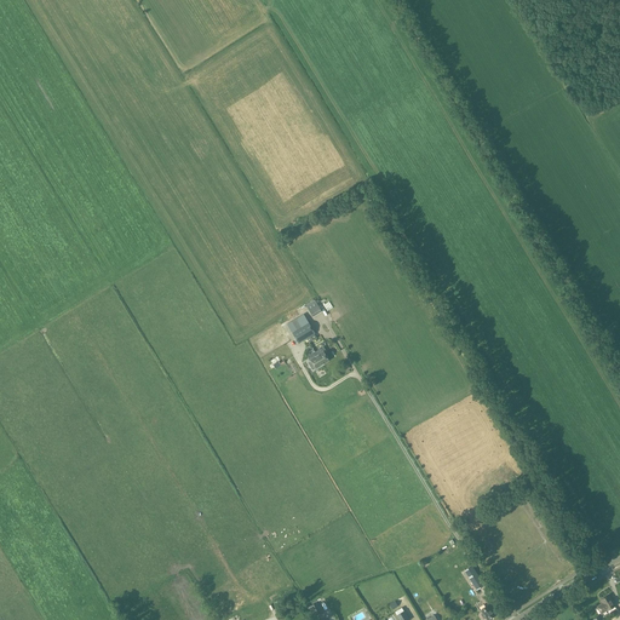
[(314,317),(322,311),(319,305),(310,311),(314,317)]
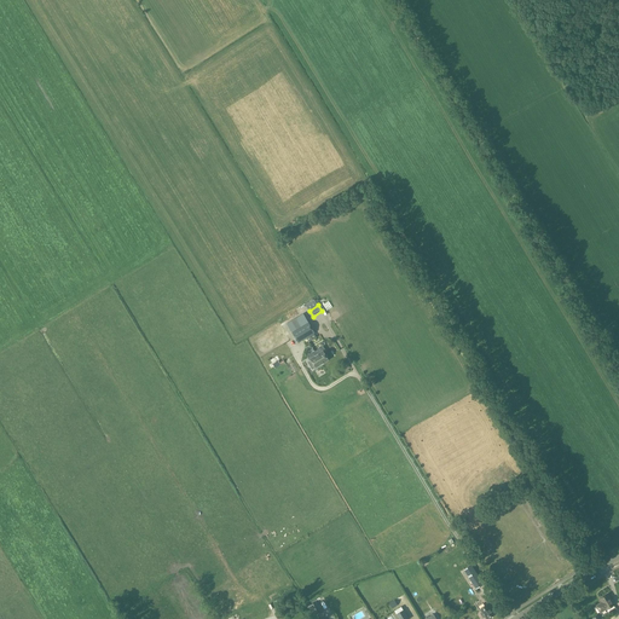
[(295,319),(307,339),(316,334),(304,314),(295,319)]
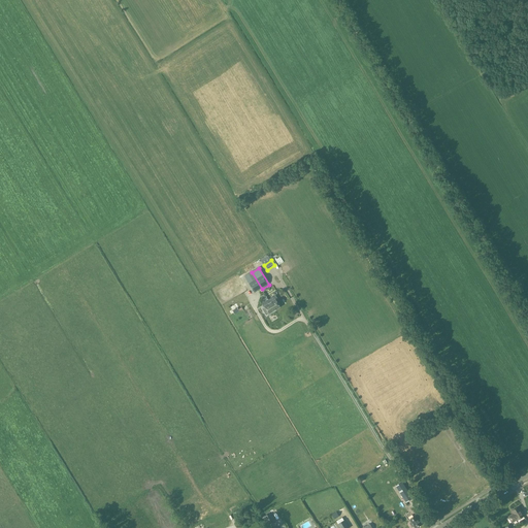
[(262,289),(252,272),(244,276),(255,293),(262,289)]
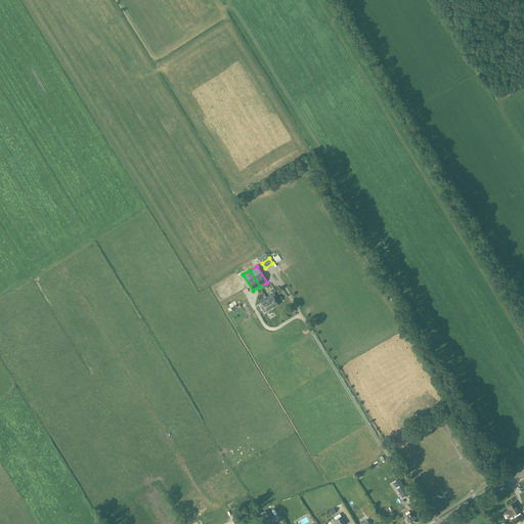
[(273,294),(265,299),(269,305),(272,304),(274,307),(278,305),(274,298),(276,297),(273,294)]
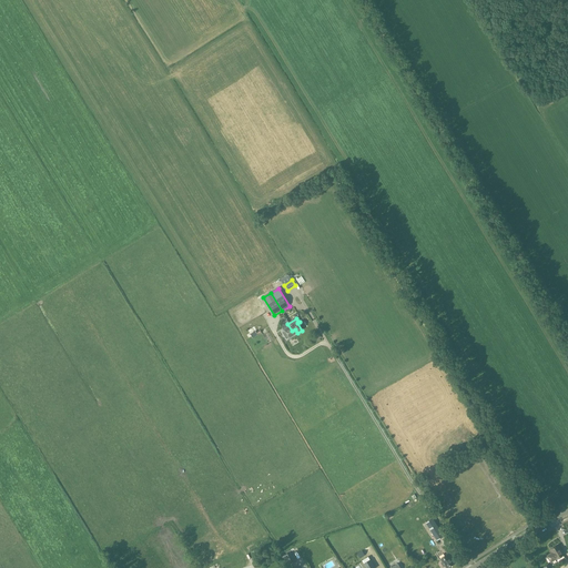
[(292,331),(287,324),(282,327),(284,332),(286,331),(291,337),(297,333),(295,330),(292,331)]
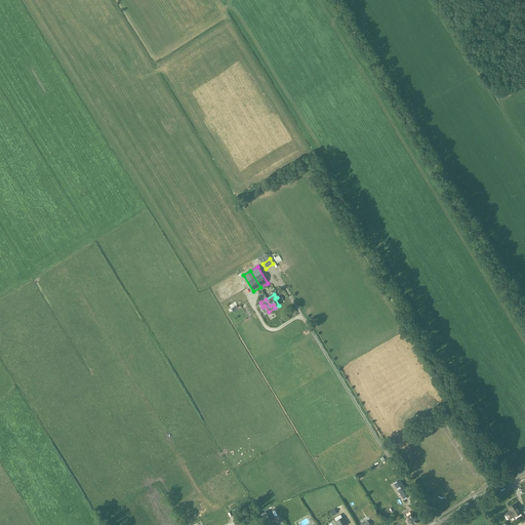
[(404,500),(411,496),(404,485),(400,479),(393,483),(397,489),(404,500)]
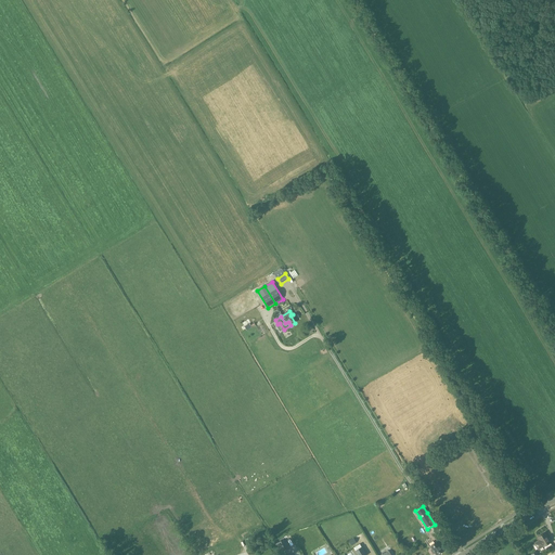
[(540,540),(534,543),(539,550),(543,546),(544,547),(551,543),(545,533),(538,537),(540,540)]
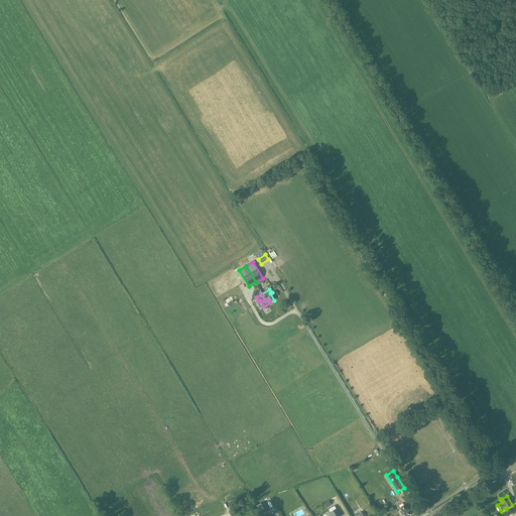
[(266,509),(263,503),(256,506),(260,513),(266,509)]
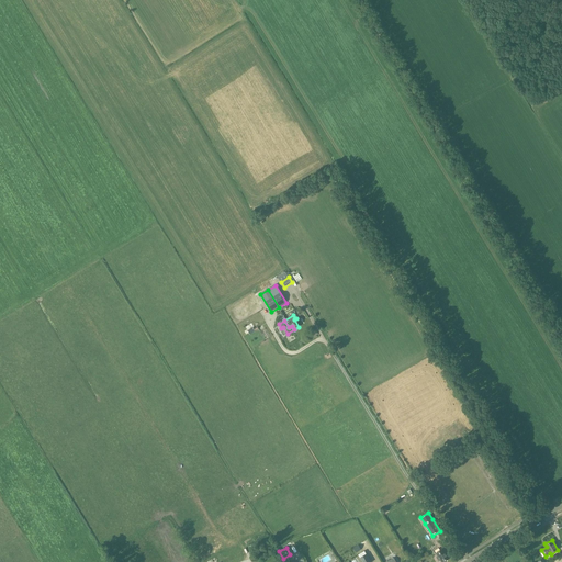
[(436,553),(438,557),(437,558),(439,560),(440,560),(441,561),(445,561),(447,561),(446,560),(449,558),(444,548),(436,553)]
